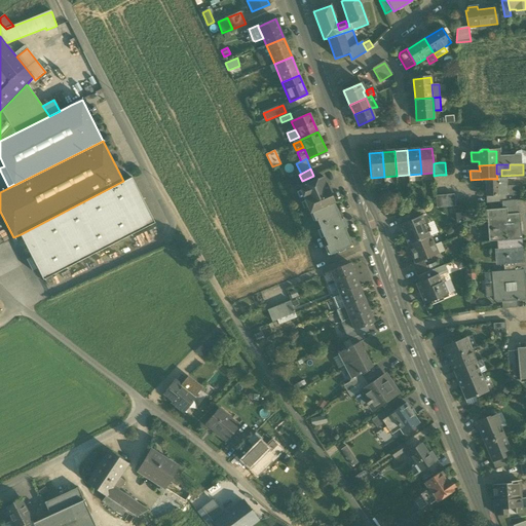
[(309,213),(314,211),(334,202),(324,177),(299,187),(309,213)]
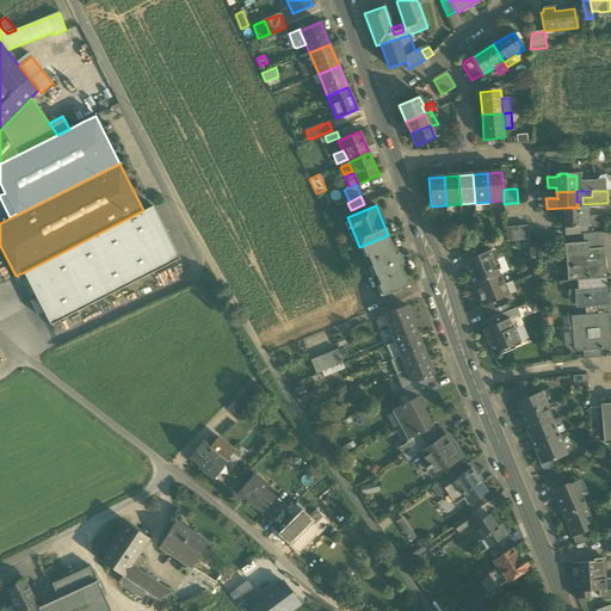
[(143,211),(143,210),(24,272),(37,298),(44,313),(50,325),(179,259),(153,207),(143,211)]
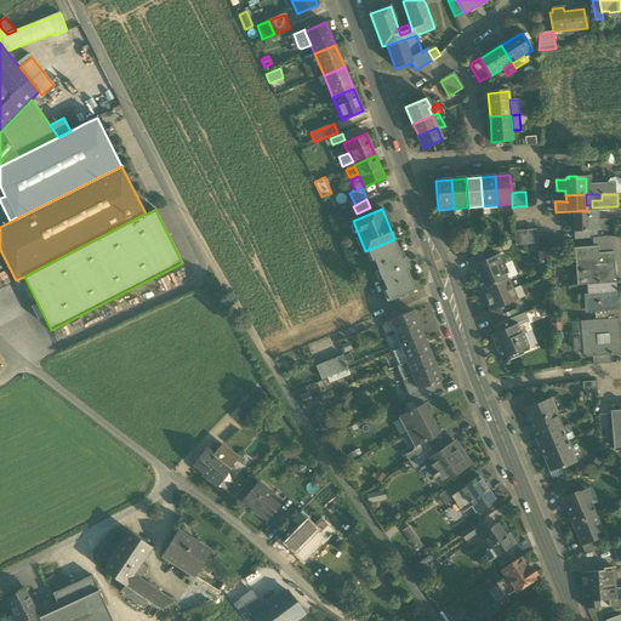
[(597,211),(587,211),(573,211),(574,232),(575,232),(592,231),(597,231),(597,221),(597,211)]
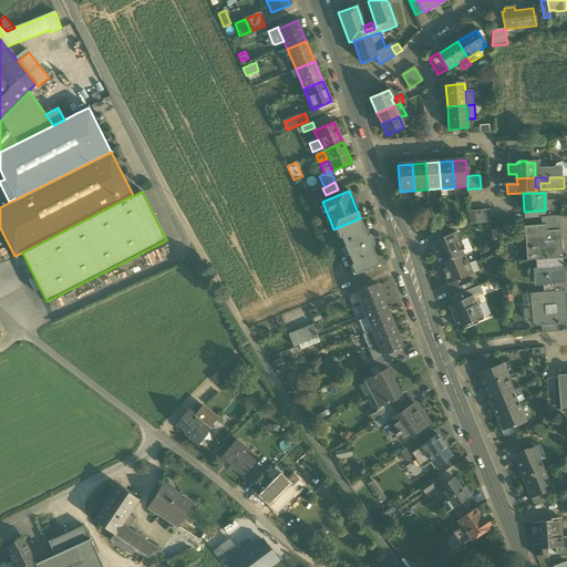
[(557,200),(545,202),(545,210),(556,209),(556,210),(557,210),(557,200)]
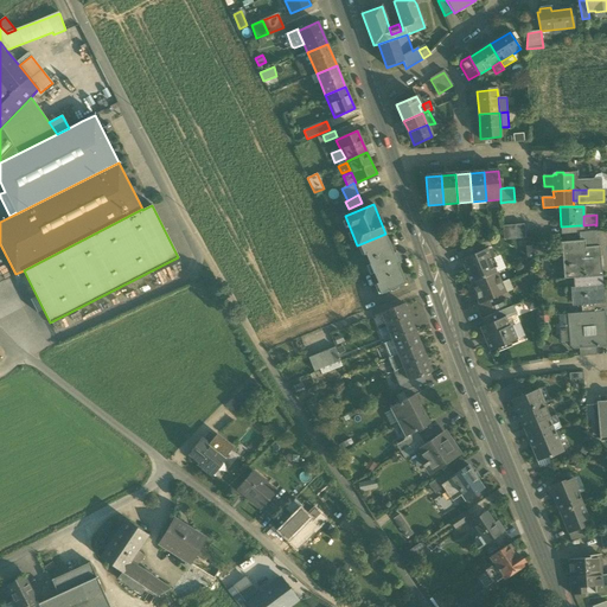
[(523,224),(517,225),(510,225),(503,227),(504,240),(511,240),(518,240),(525,238),(524,224),(523,224)]
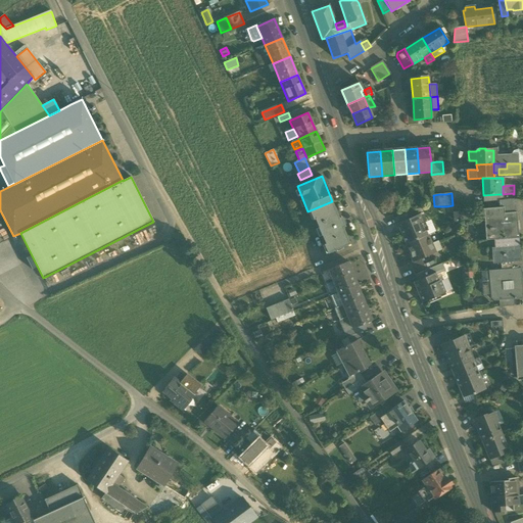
[(504,207),(505,214),(514,212),(513,199),(498,200),(500,207),(504,207)]
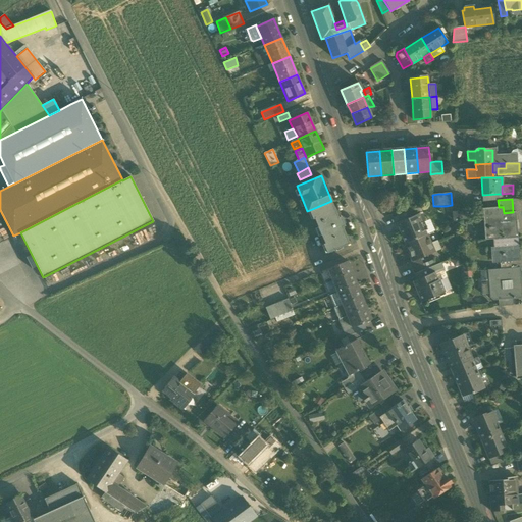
[(337,218),(331,201),(312,209),(315,217),(314,217),(324,244),(326,243),(329,251),(348,243),(342,227),(344,226),(341,217),(337,218)]
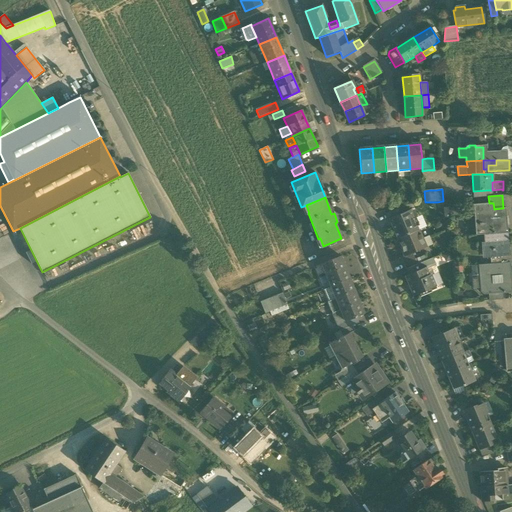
[(483,225),(484,235),(505,233),(505,222),(507,222),(506,208),(503,208),(494,209),(493,203),(489,203),(473,205),(474,214),(477,214),(478,226),(483,225)]
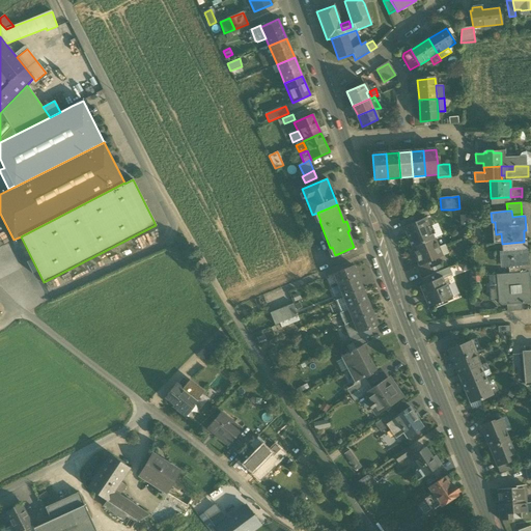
[(472,213),(467,218),(473,224),(478,218),(472,213)]
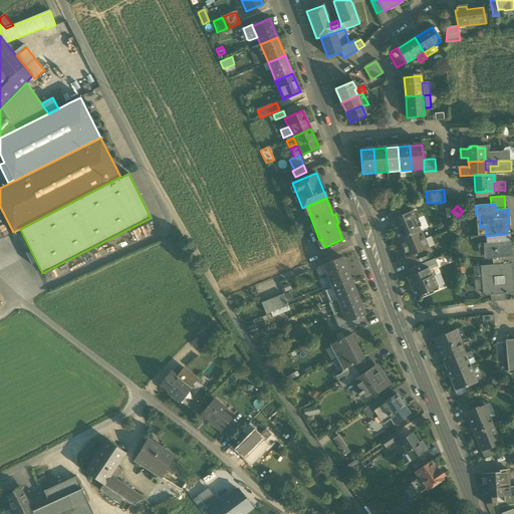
[(387,215),(390,222),(391,221),(390,220),(403,215),(401,210),(387,215)]
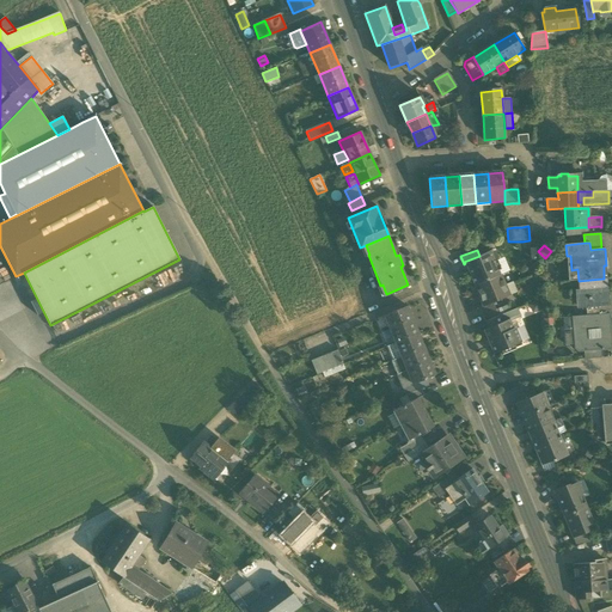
[(465,263),(475,286),(501,275),(495,261),(491,251),(479,256),(464,262),(465,263)]
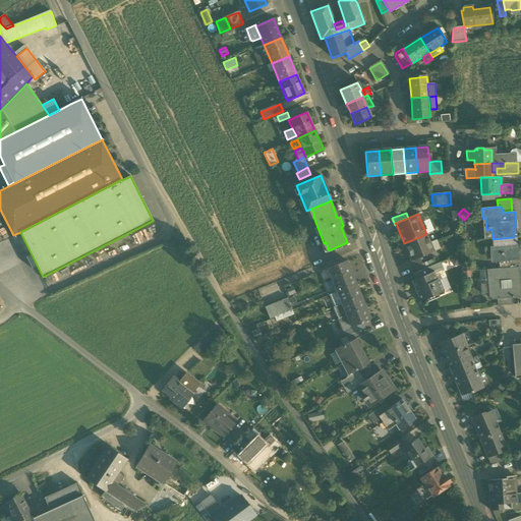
[(484,239),(493,239),(491,229),(486,230),(485,218),(482,218),(484,239)]
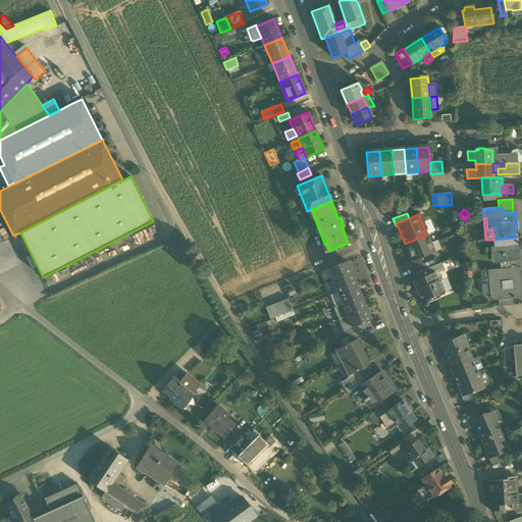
[(430,219),(422,222),(427,235),(435,231),(430,219)]
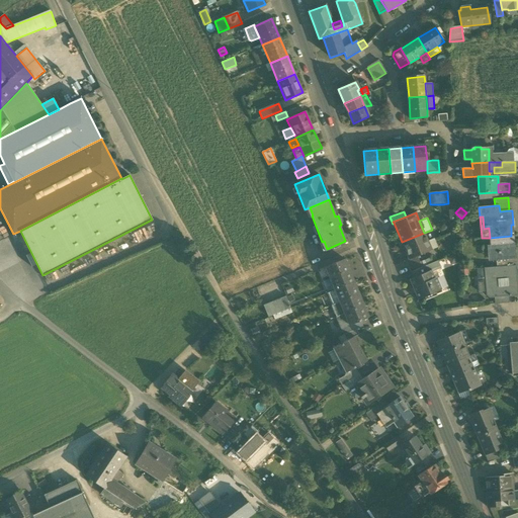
[(428,241),(424,233),(402,242),(405,249),(405,248),(407,253),(406,253),(409,260),(417,256),(431,250),(428,241)]
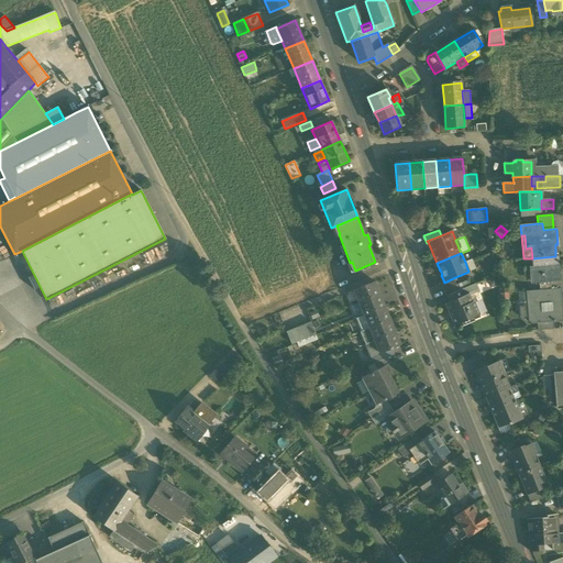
[(559,256),(555,256),(532,258),(534,284),(539,284),(558,283),(561,282),(559,256)]
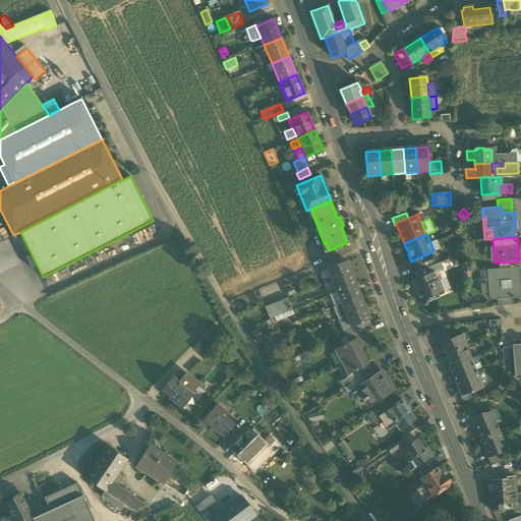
[(437,239),(430,242),(433,251),(441,249),(437,239)]
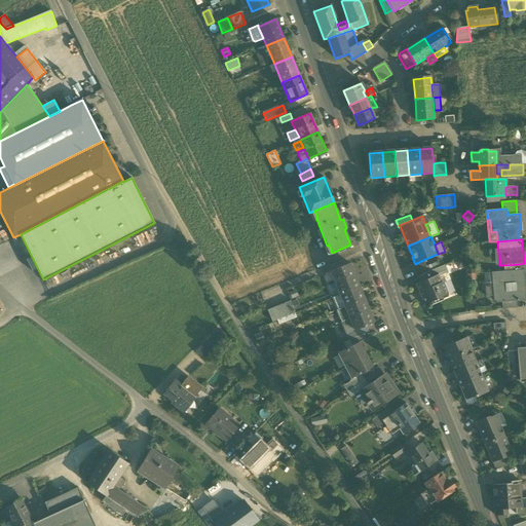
[(38,269),(32,257),(27,260),(33,271),(38,269)]
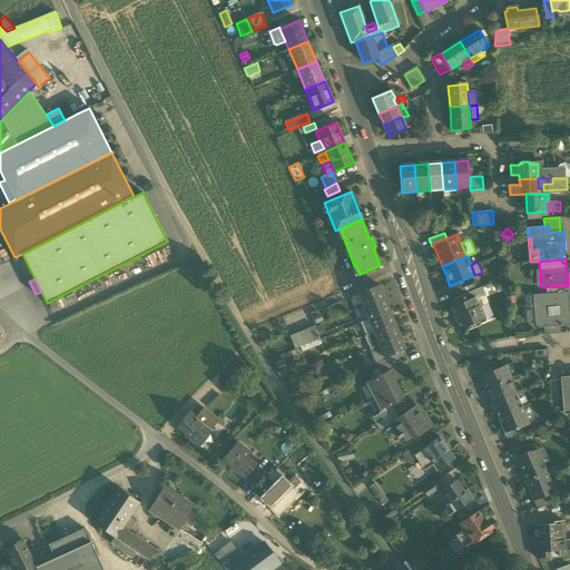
[(501,279),(492,283),(495,293),(505,288),(501,279)]
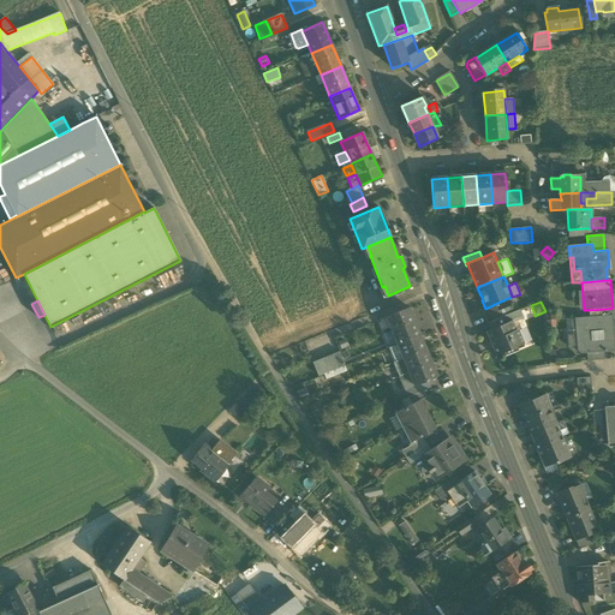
[(503,317),(501,317),(495,304),(485,309),(482,310),(488,323),(490,330),(506,323),(503,317)]
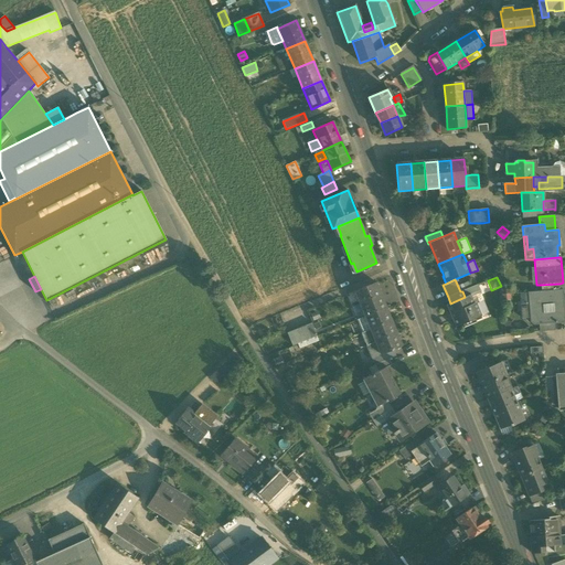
[(355,291),(360,304),(381,296),(375,283),(355,291)]
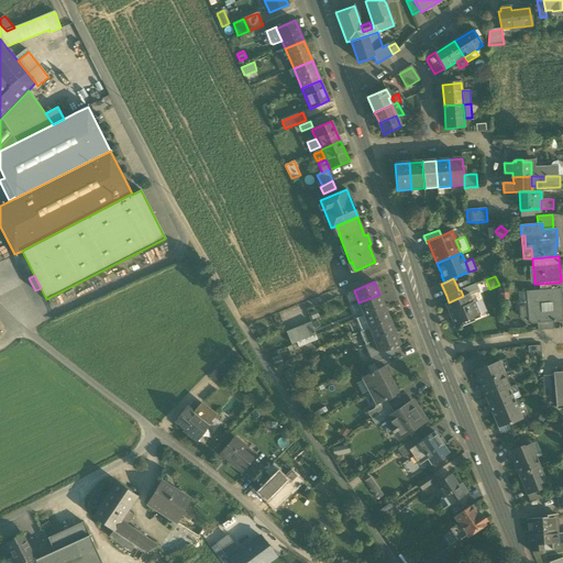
[(479,291),(476,284),(461,290),(463,296),(470,294),(470,295),(479,291)]
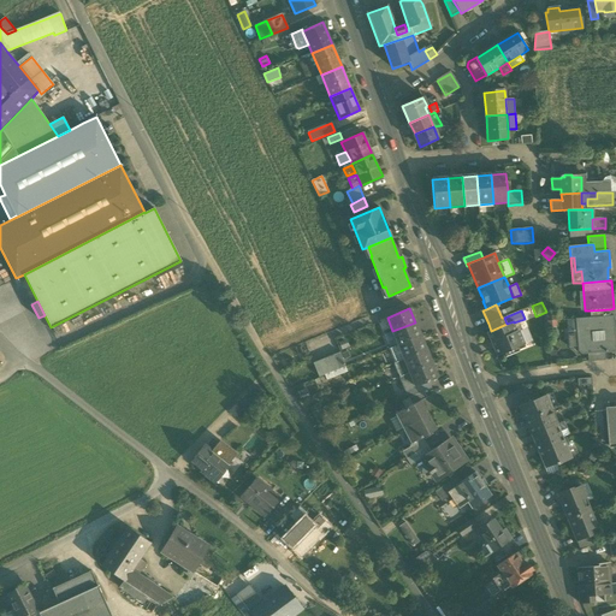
[(578,351),(582,355),(588,354),(604,353),(615,351),(615,344),(615,343),(614,342),(614,336),(615,336),(615,326),(612,327),(612,324),(614,324),(612,318),(614,318),(614,317),(610,317),(591,318),(575,319),(578,347),(578,351)]
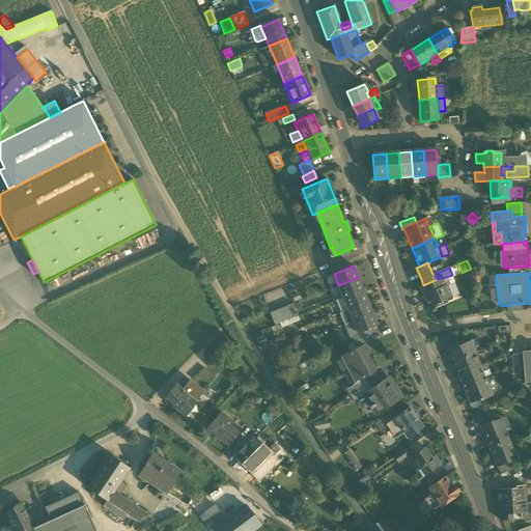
[(452,275),(443,278),(446,284),(448,284),(453,297),(447,300),(448,303),(463,297),(452,275)]
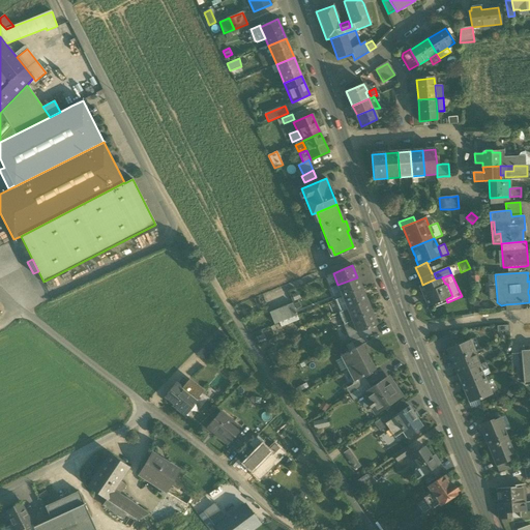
[(490,299),(497,298),(495,274),(488,275),(490,299)]
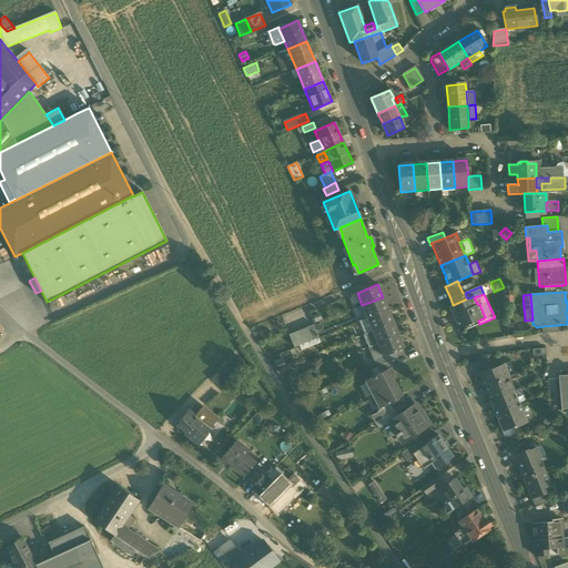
[(448,306),(458,328),(478,321),(485,317),(479,304),(477,304),(474,297),(474,296),(467,298),(453,305),(448,306)]
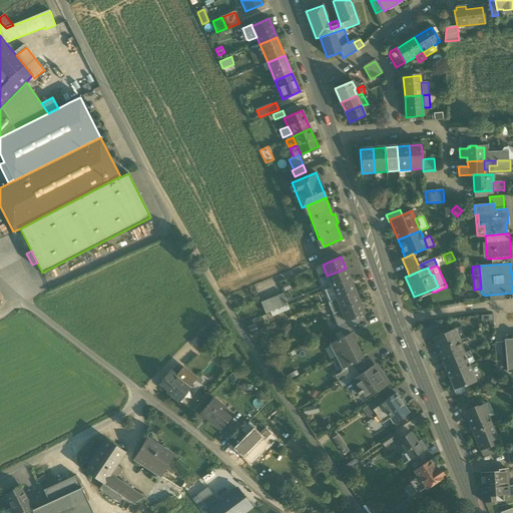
[(327,276),(332,287),(351,280),(346,269),(327,276)]
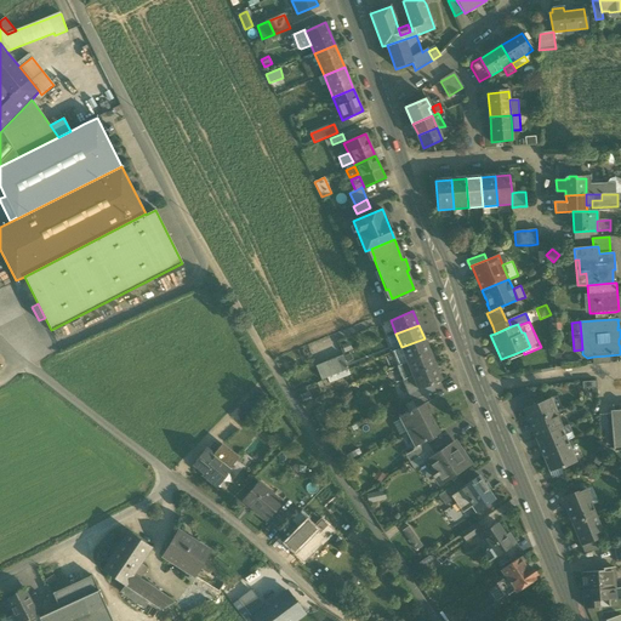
[(387,337),(393,351),(402,347),(396,334),(387,337)]
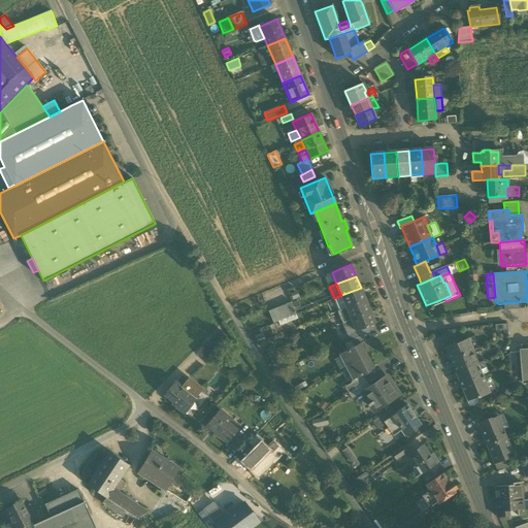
[(333,299),(338,310),(365,300),(361,288),(341,295),(334,298),(333,299)]
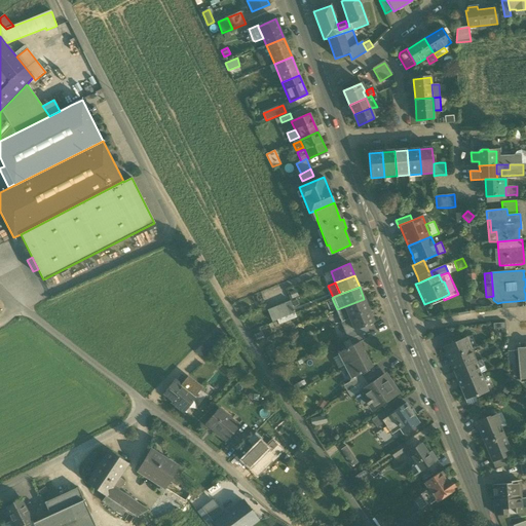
[(296,290),(290,293),(292,299),(299,296),(296,290)]
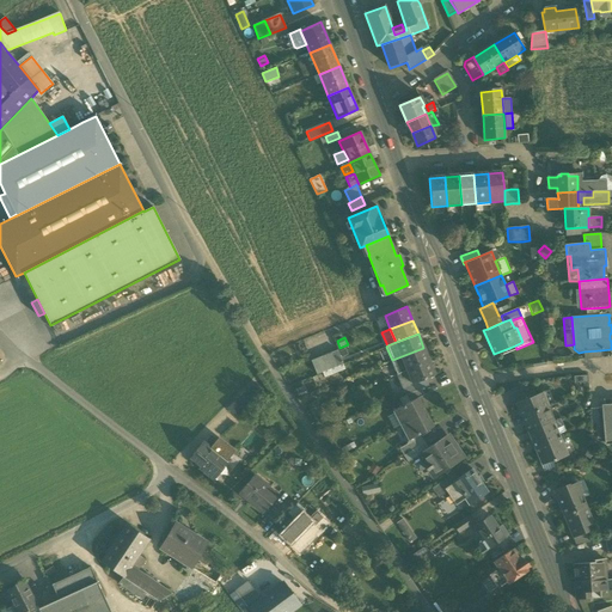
[(403,369),(404,372),(429,361),(423,348),(392,360),(391,361),(396,372),(403,369)]
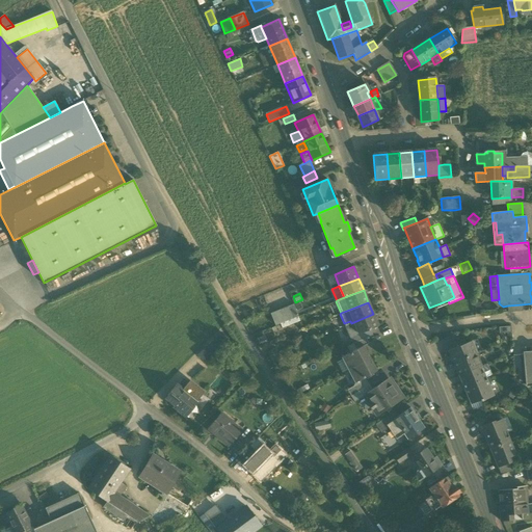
[(294,304),(288,307),(282,310),(276,312),(270,314),(275,326),(281,324),(282,324),(287,321),(293,319),(298,317),(294,304)]
